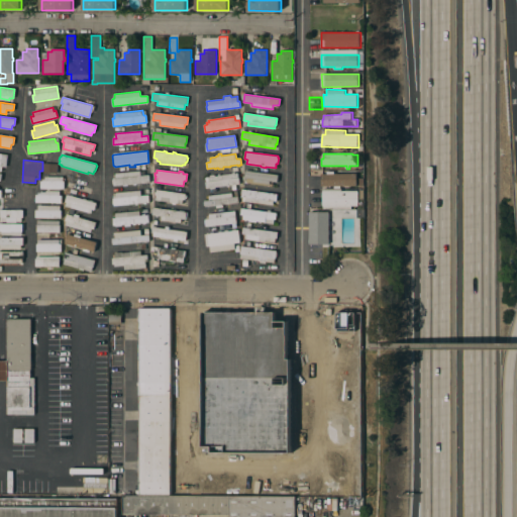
[(136,184),(136,185),(133,185),(133,184),(127,185),(127,186),(123,186),(123,185),(114,186),(113,184),(112,184),(112,180),(113,180),(113,178),(116,178),(115,174),(140,171),(140,176),(148,175),(149,182),(136,184)]
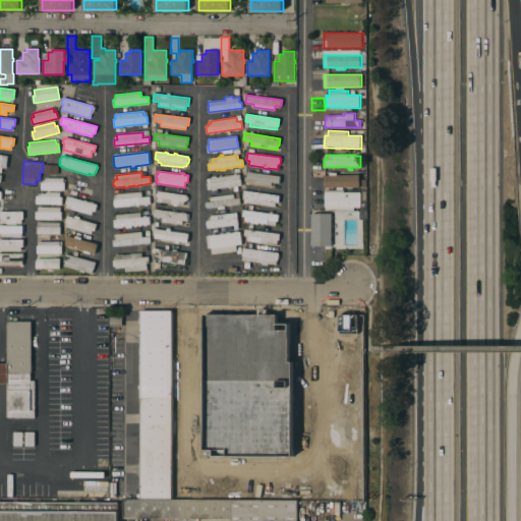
[(246,179),(247,172),(281,176),(280,184),(276,183),(275,187),(251,184),(249,179),(246,179)]
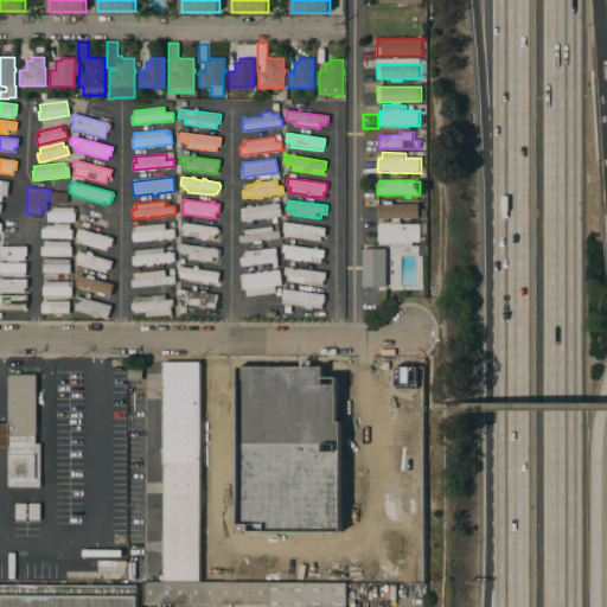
[(280,209),(281,209),(281,216),(276,216),(278,222),(273,223),(273,217),(269,217),(269,219),(267,219),(267,217),(253,219),(253,221),(247,222),(247,221),(242,221),(241,213),(242,213),(241,209),(247,208),(247,206),(251,205),(253,208),(256,206),(256,205),(259,204),(259,206),(273,204),(273,203),(275,202),(275,204),(280,203),(280,209)]
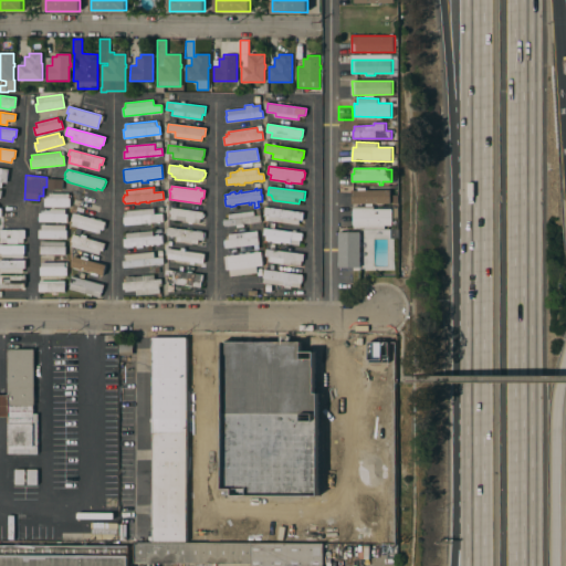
[(391,190),(391,192),(398,192),(398,205),(391,205),(391,203),(374,203),(374,206),(375,206),(375,209),(392,209),(392,226),(385,226),(385,228),(354,229),(354,226),(354,223),(353,223),(353,210),(354,210),(354,209),(354,207),(366,207),(366,203),(352,203),(352,190),(358,190),(358,188),(366,188),(366,190),(391,190)]
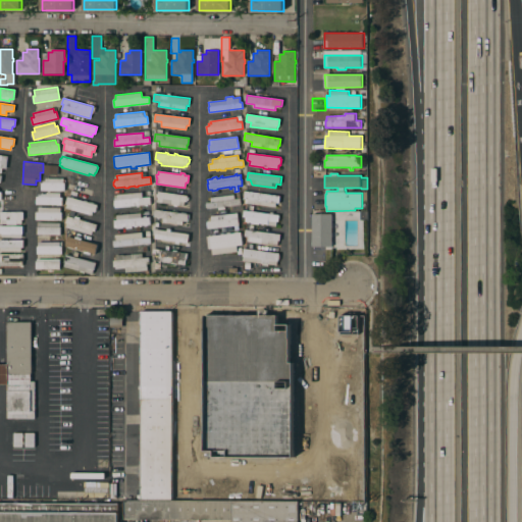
[(41,191),(41,189),(40,189),(40,185),(41,185),(41,183),(43,183),(43,180),(45,180),(45,178),(63,178),(63,179),(64,179),(64,191),(41,191)]
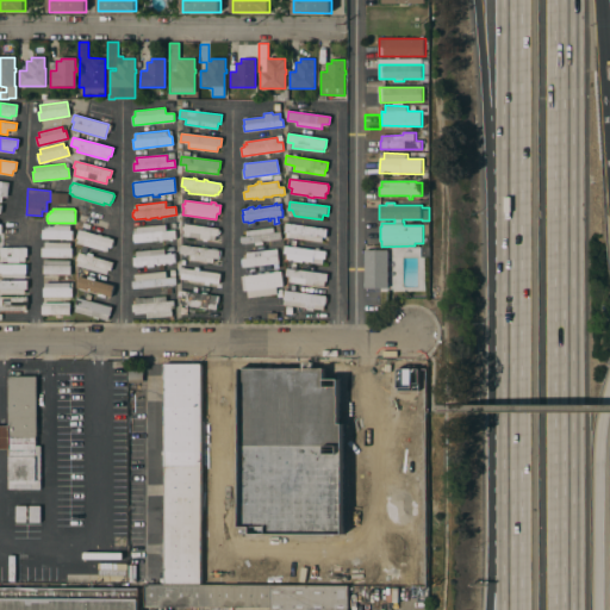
[(328,229),(325,237),(323,237),(322,242),(286,237),(287,232),(285,232),(286,223),(328,229)]
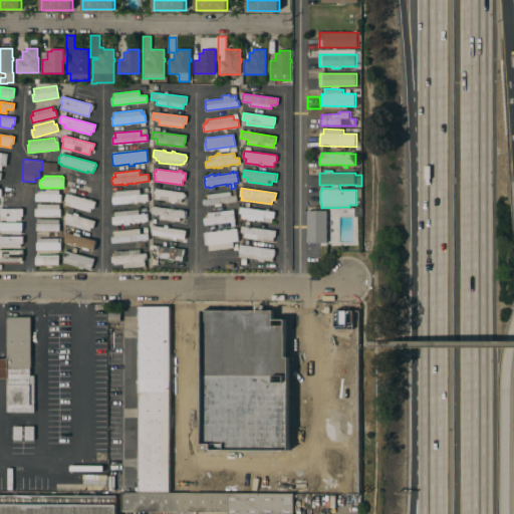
[(140,189),(140,195),(148,194),(149,201),(145,202),(146,203),(143,203),(143,202),(137,202),(137,204),(135,204),(135,203),(127,203),(127,205),(122,205),(122,204),(113,205),(113,203),(111,203),(111,199),(112,199),(112,197),(115,197),(115,192),(140,189)]
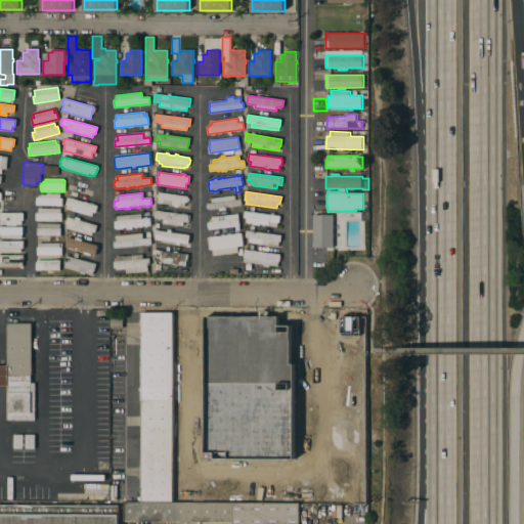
[(188,197),(187,198),(189,198),(188,201),(187,201),(187,203),(185,202),(184,207),(178,206),(178,208),(174,207),(174,205),(158,203),(158,198),(157,197),(157,194),(159,194),(159,192),(188,197)]
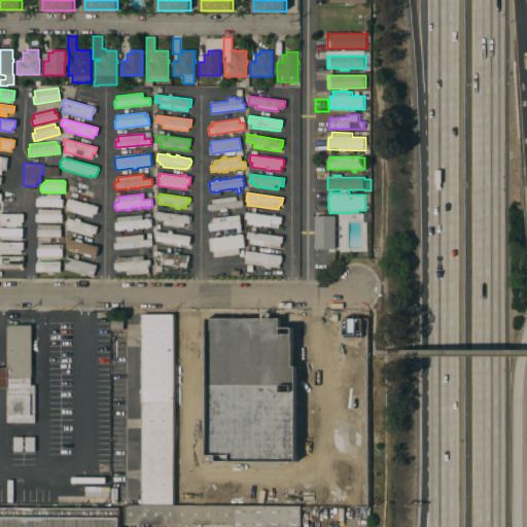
[(36,206),(36,205),(35,205),(36,200),(36,199),(38,199),(38,197),(41,197),(41,196),(46,196),(46,195),(61,195),(61,200),(63,200),(63,207),(36,206)]
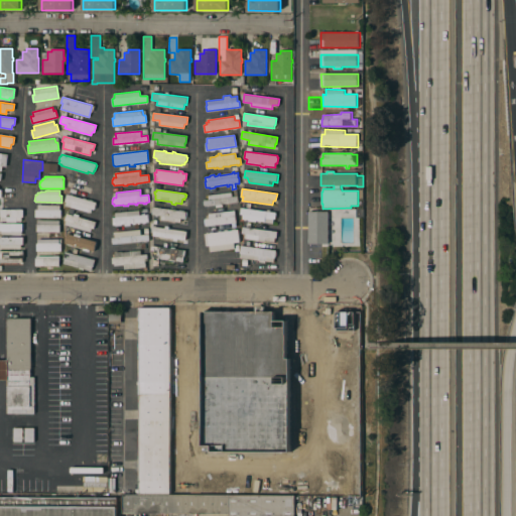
[(223,204),(223,207),(216,208),(216,205),(205,207),(205,205),(204,206),(203,202),(205,202),(204,201),(209,200),(208,196),(231,192),(232,197),(234,197),(234,191),(237,190),(238,202),(223,204)]
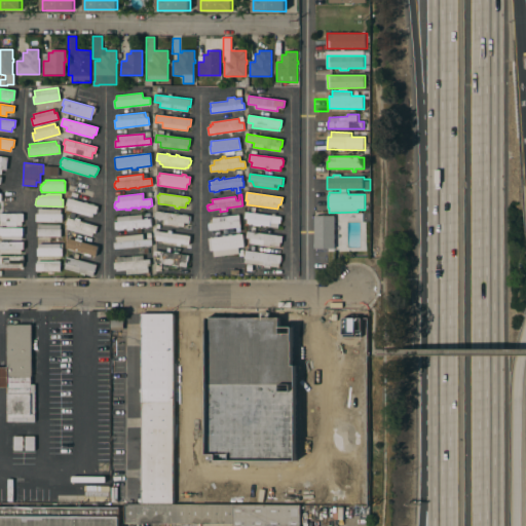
[(67,210),(68,205),(66,205),(68,198),(72,199),(72,198),(74,198),(74,199),(84,202),(84,201),(87,202),(87,203),(90,204),(90,203),(95,204),(95,205),(98,207),(98,208),(99,208),(97,213),(96,214),(94,213),(92,217),(67,210)]
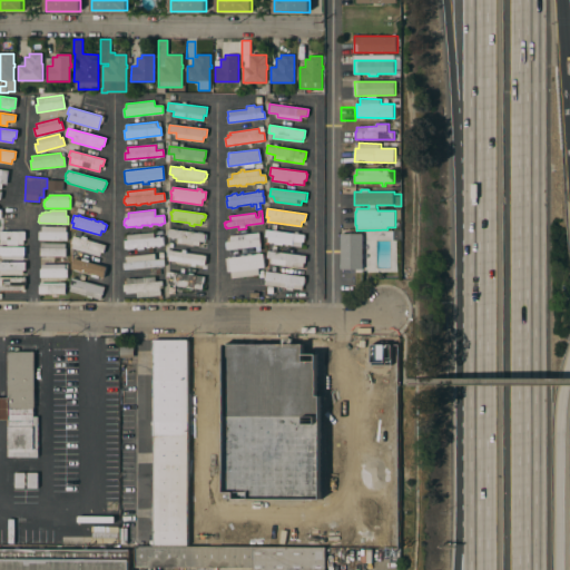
[(295,234),(295,232),(298,232),(298,234),(300,234),(300,233),(302,233),(302,234),(305,235),(304,242),(302,242),(302,247),(291,245),(288,244),(288,246),(285,246),(285,244),(273,242),(272,244),(269,243),(269,242),(267,242),(268,237),(265,237),(266,229),(272,231),(273,225),(277,225),(277,231),(295,234)]
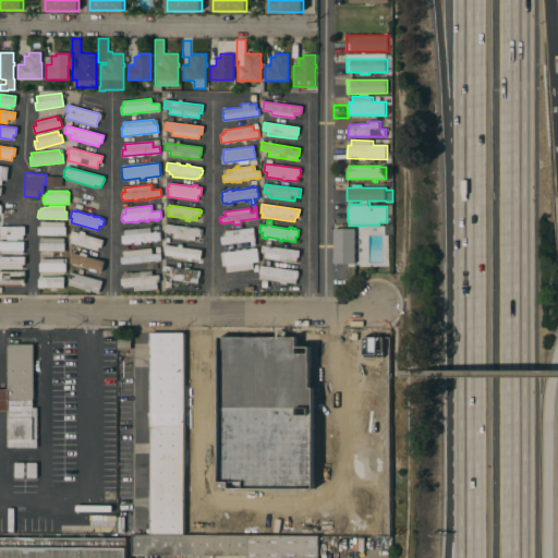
[(38,234),(38,227),(41,227),(41,221),(64,221),(64,227),(67,227),(67,235),(38,234)]
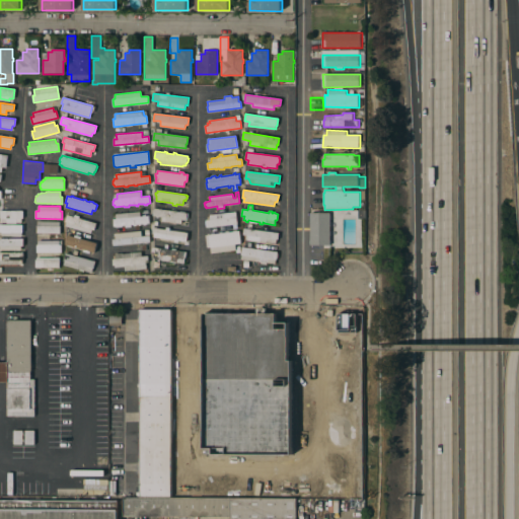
[(179,212),(179,211),(184,212),(184,213),(188,213),(188,220),(181,220),(181,224),(162,221),(162,217),(158,216),(158,218),(156,217),(156,216),(153,216),(154,208),(179,212)]
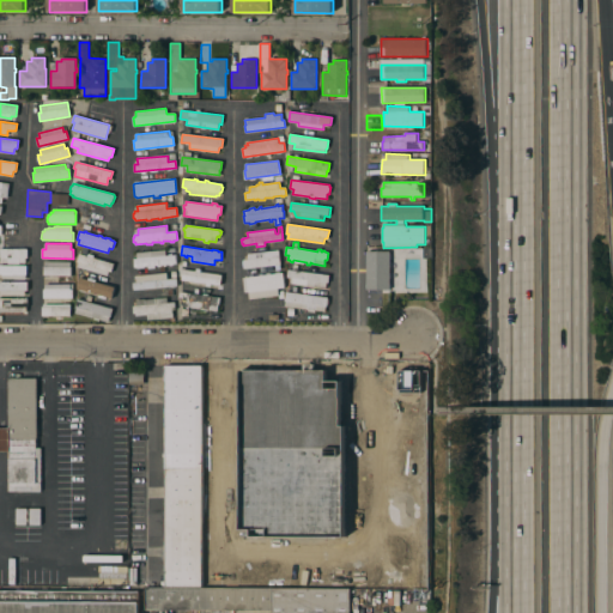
[(0,249),(28,249),(28,258),(25,258),(25,263),(19,263),(7,263),(0,263),(0,249)]
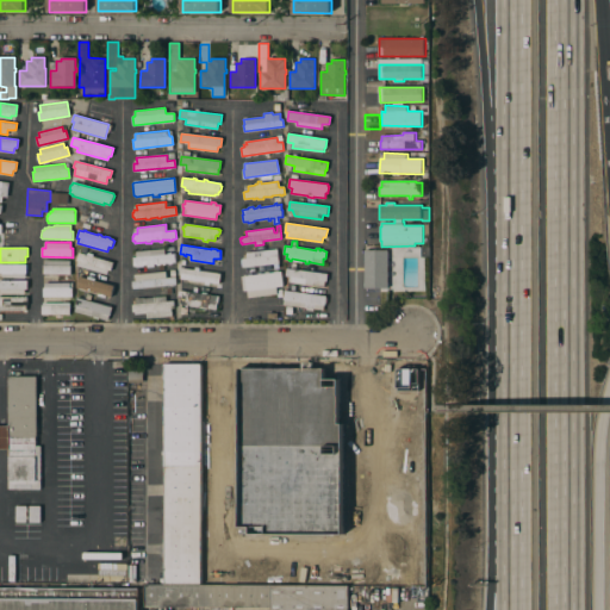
[(154,265),(155,267),(151,267),(151,265),(143,265),(144,267),(137,267),(136,266),(135,266),(134,257),(137,257),(136,251),(165,249),(166,255),(175,254),(176,262),(154,265)]
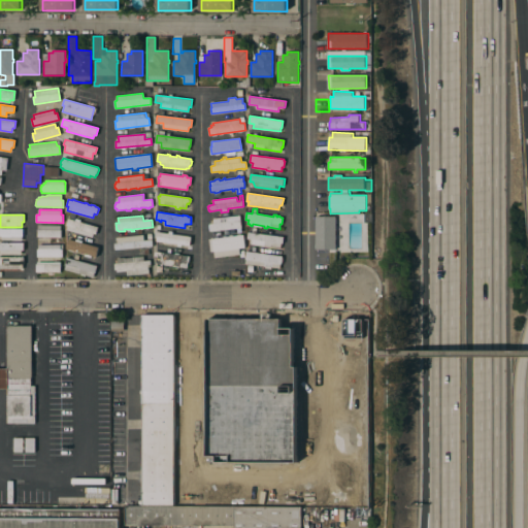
[(210,231),(210,230),(209,230),(208,225),(209,225),(209,224),(213,224),(212,219),(238,216),(239,220),(240,220),(241,228),(210,231)]
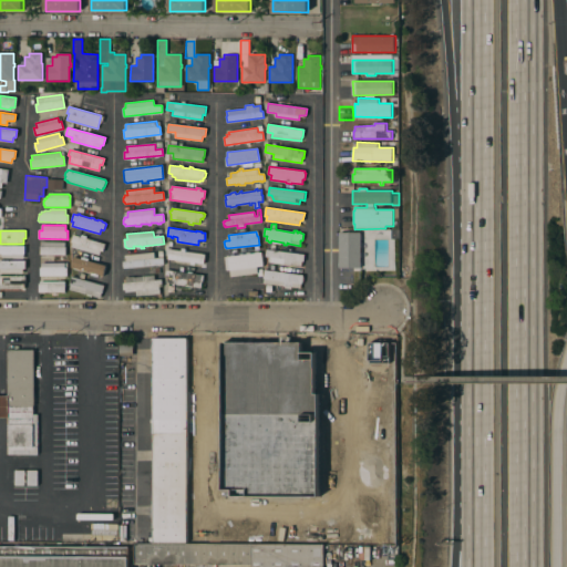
[(361,268),(339,268),(339,233),(361,233),(361,268)]
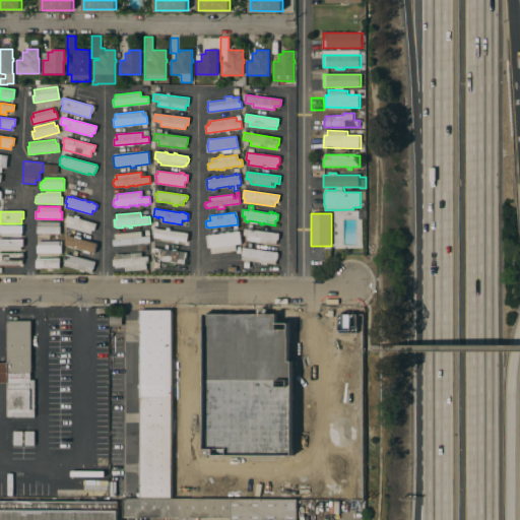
[(96,223),(96,224),(96,225),(95,230),(94,231),(92,231),(91,234),(65,226),(66,222),(65,222),(67,215),(96,223)]
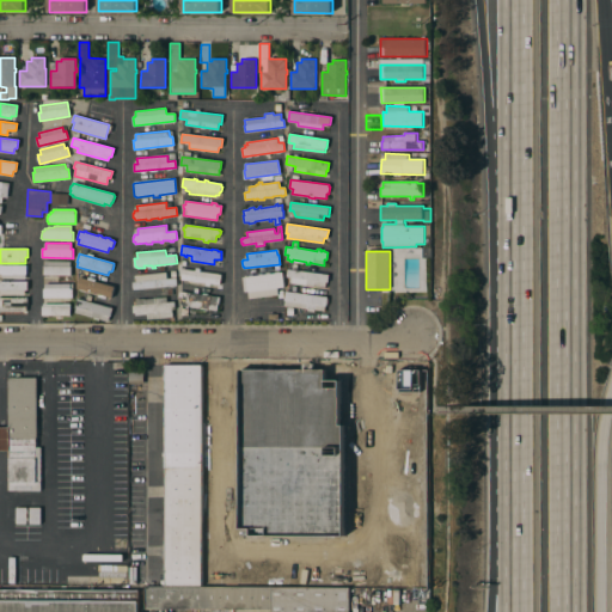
[(43,275),(43,265),(44,265),(46,261),(71,262),(71,267),(71,275),(43,275)]
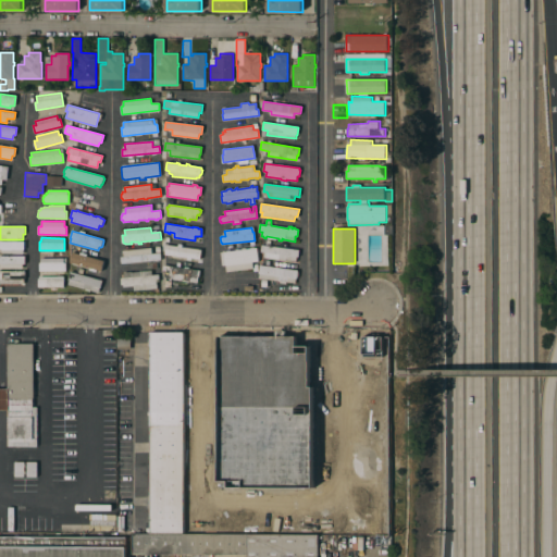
[(299,250),(298,257),(297,257),(296,261),(263,257),(262,257),(262,252),(261,251),(261,245),(265,246),(267,240),(270,240),(270,246),(299,250)]
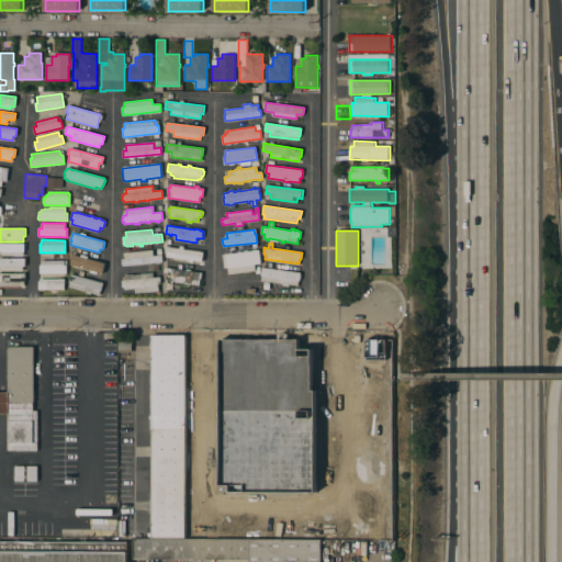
[(0,244),(24,244),(24,250),(24,251),(23,251),(23,256),(1,256),(1,251),(0,251),(0,244)]
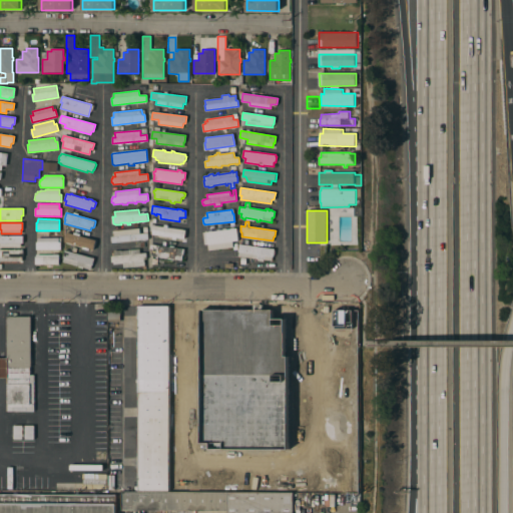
[(186,229),(186,236),(182,236),(182,240),(156,237),(157,232),(156,232),(156,234),(155,234),(155,237),(151,236),(152,232),(154,232),(151,231),(152,224),(186,229)]
